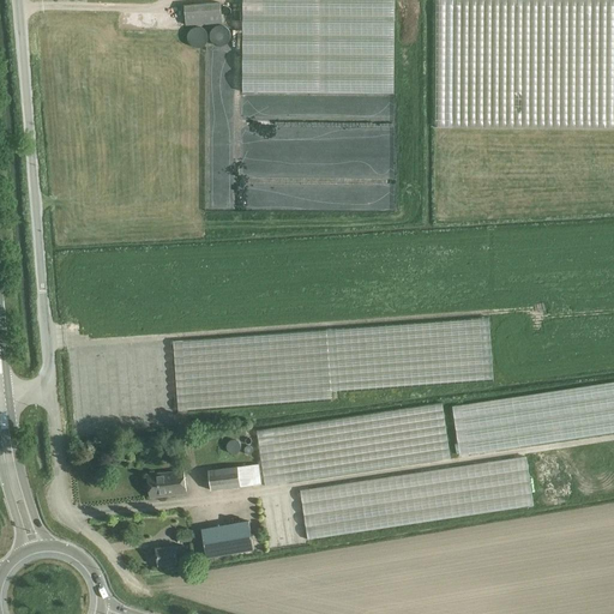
[(393,94),(393,0),(242,0),(242,92),(393,94)]
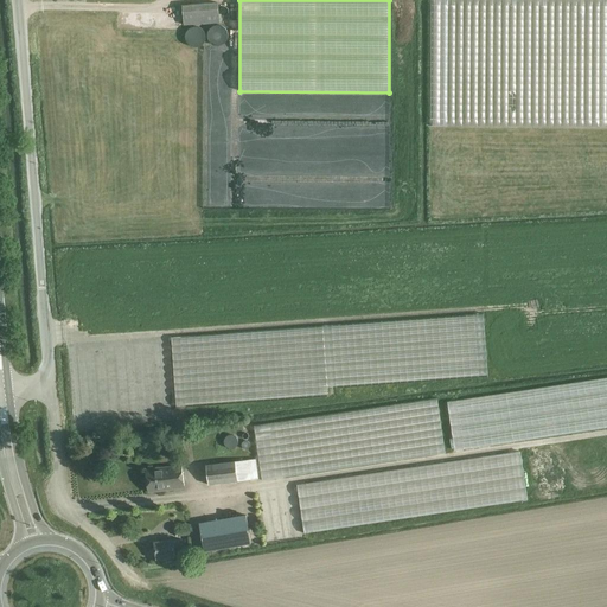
[(218,1),(181,5),(184,25),(219,23),(218,1)]
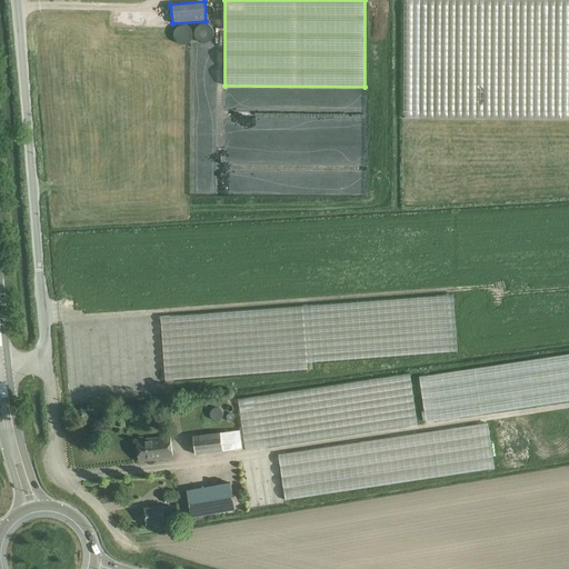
[(203,43),(205,43),(206,43),(207,42),(208,42),(209,41),(210,41),(211,40),(211,39),(212,38),(212,37),(213,36),(213,35),(213,33),(213,32),(213,31),(213,30),(212,29),(212,28),(211,28),(210,27),(209,26),(208,25),(207,25),(206,25),(205,23),(203,23),(202,23),(201,23),(200,25),(199,25),(198,26),(197,27),(196,28),(196,29),(195,30),(195,31),(195,32),(195,33),(195,36),(195,37),(196,38),(196,39),(198,40),(198,41),(199,42),(201,42),(202,42),(203,43)]
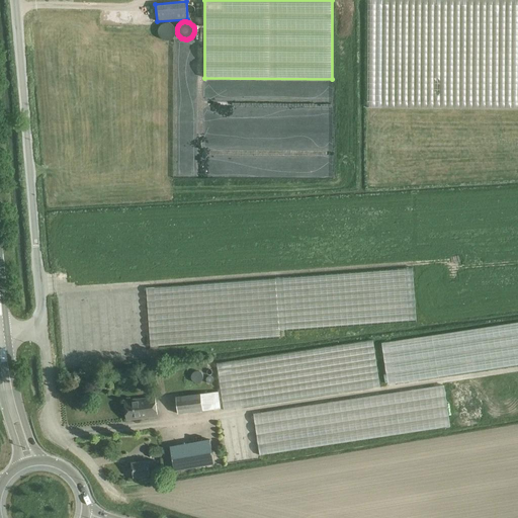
[(166,40),(167,40),(169,40),(170,39),(171,39),(172,38),(173,37),(174,37),(174,36),(174,35),(175,34),(175,33),(175,32),(175,31),(175,30),(175,29),(175,28),(174,27),(174,26),(173,25),(172,24),(171,24),(170,23),(169,23),(168,23),(167,23),(166,23),(165,23),(164,23),(163,24),(162,24),(161,25),(160,25),(160,26),(159,27),(159,28),(158,29),(158,30),(158,31),(158,32),(158,33),(158,34),(159,35),(159,36),(160,37),(161,37),(161,38),(162,39),(164,39),(165,40),(166,40)]
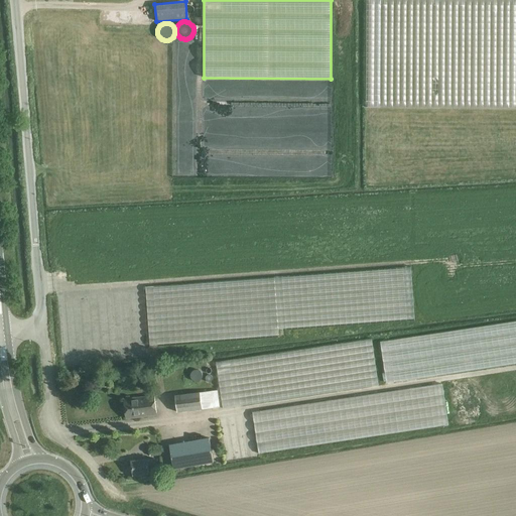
[(367,320),(415,317),(411,267),(361,270),(361,279),(368,279),(368,290),(372,290),(373,298),(366,298),(367,320)]
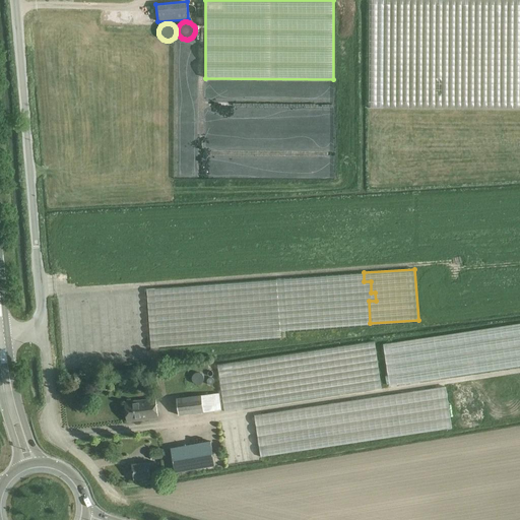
[(389,386),(413,382),(519,367),(519,325),(384,346),(389,386)]
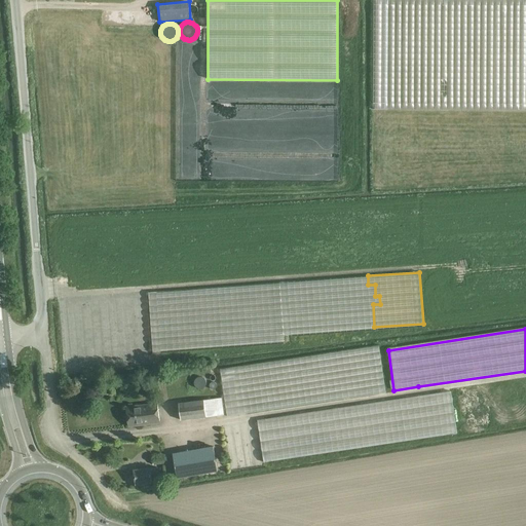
[(227,413),(386,395),(380,346),(221,366),(227,413)]
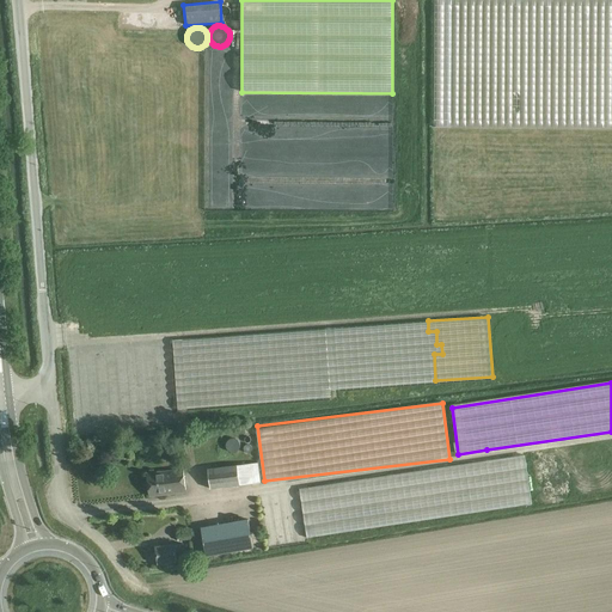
[(525,457),(484,463),(372,481),(301,491),(308,540),(533,506),(525,457)]
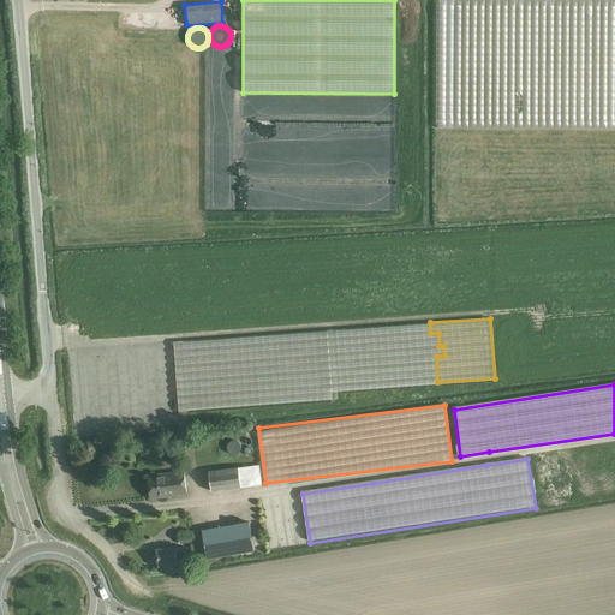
[(212,490),(240,487),(262,484),(260,465),(209,471),(212,490)]
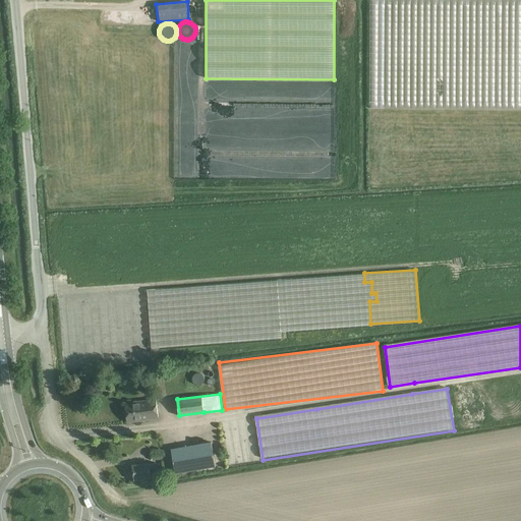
[(155,399),(125,403),(127,422),(158,418),(155,399)]
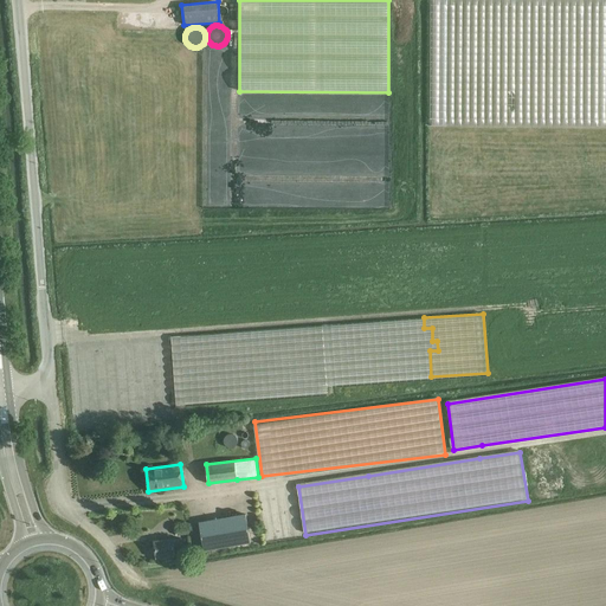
[(199,522),(204,550),(250,542),(245,514),(199,522)]
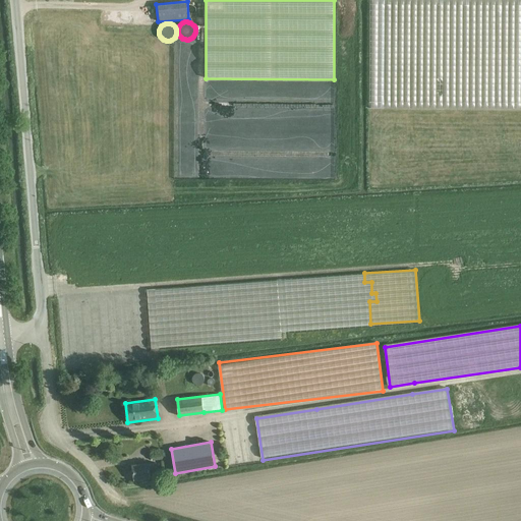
[(163,451),(151,452),(152,461),(164,459),(163,451)]
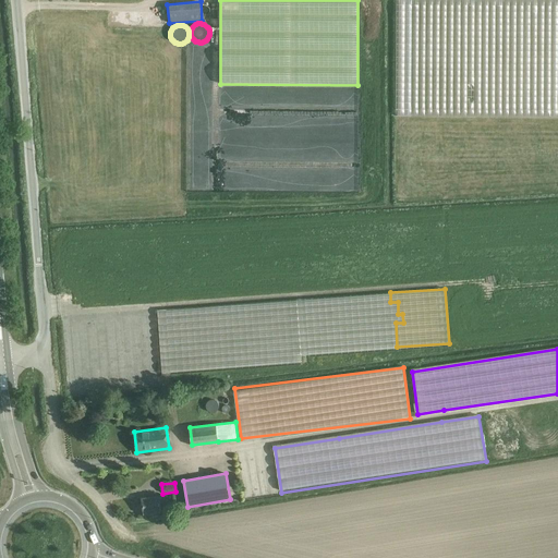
[(166,496),(159,497),(159,496),(142,498),(144,514),(161,511),(160,504),(167,502),(166,496)]
